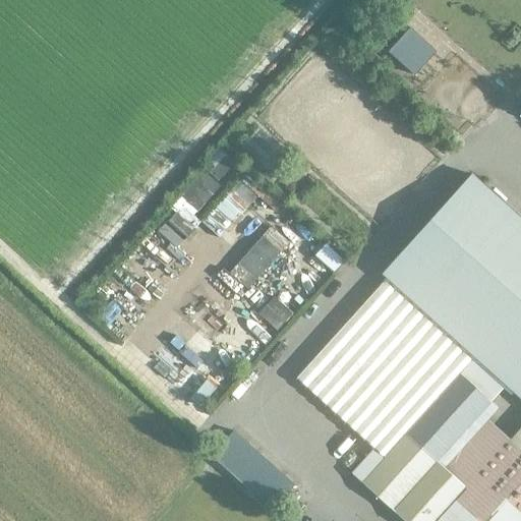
[(414,72),(437,49),(411,26),(390,50),(414,72)]
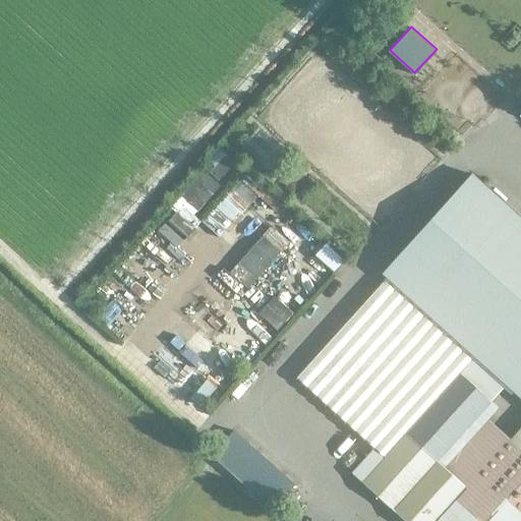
[(208,169),(220,179),(235,161),(223,151),(208,169)]
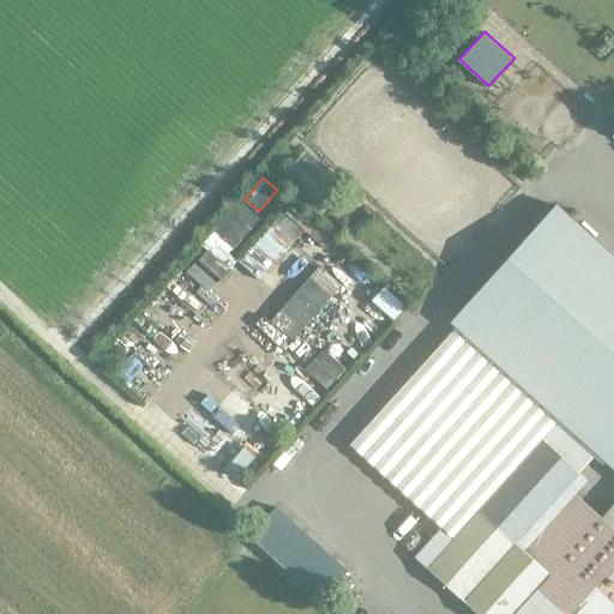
[(211,230),(228,250),(262,218),(245,199),(211,230)]
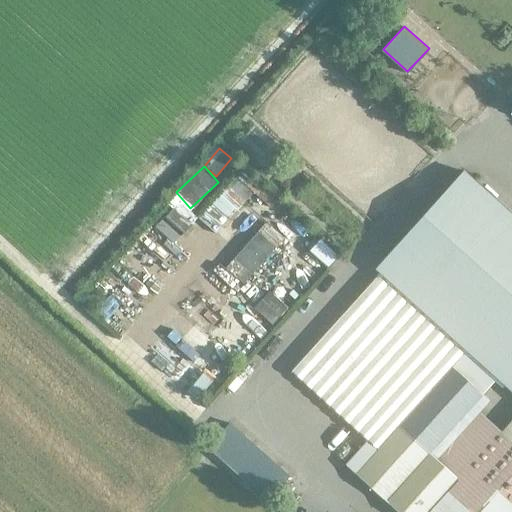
[(511,215),(463,172),(382,262),(511,378),(511,215)]
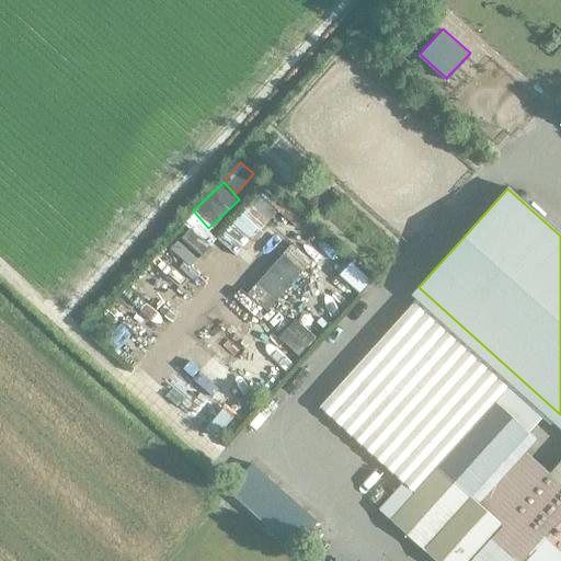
[(237,251),(279,212),(262,193),(219,232),(237,251)]
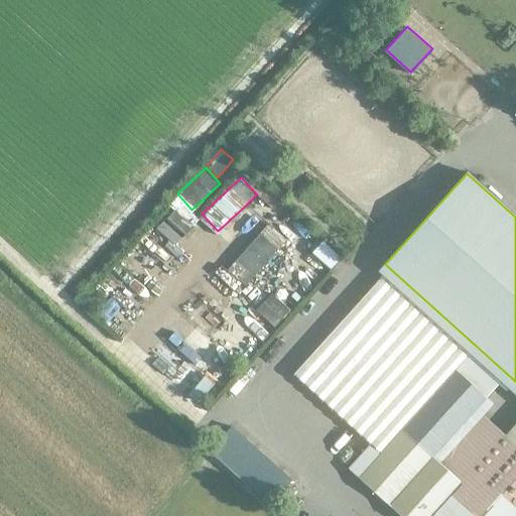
[(270,223),(228,267),(246,284),(288,240),(270,223)]
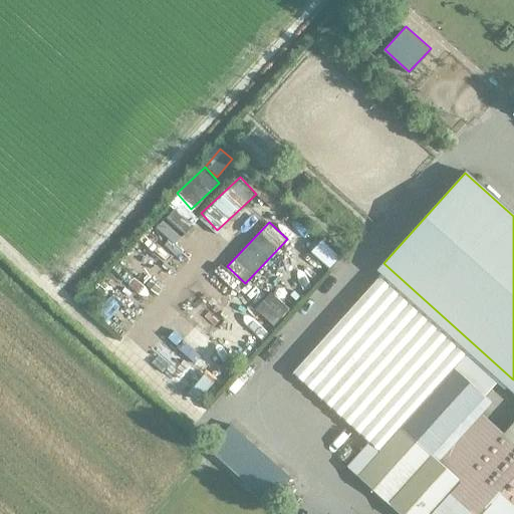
[(332,264),(340,252),(321,240),(313,252),(332,264)]
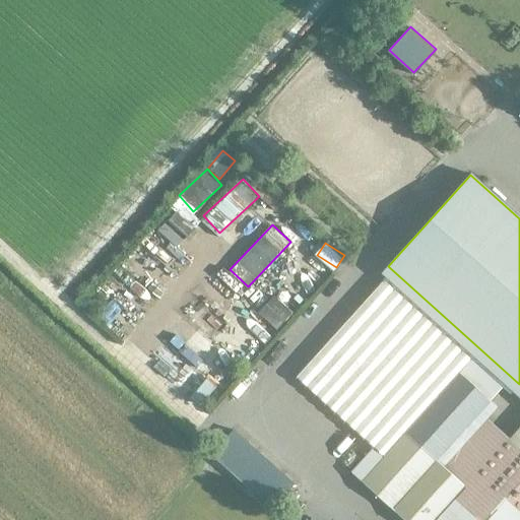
[(519,519),(519,427),(510,439),(480,412),(491,401),(460,373),(471,361),(384,281),(296,378),(384,457),(360,482),(401,519),(519,519)]
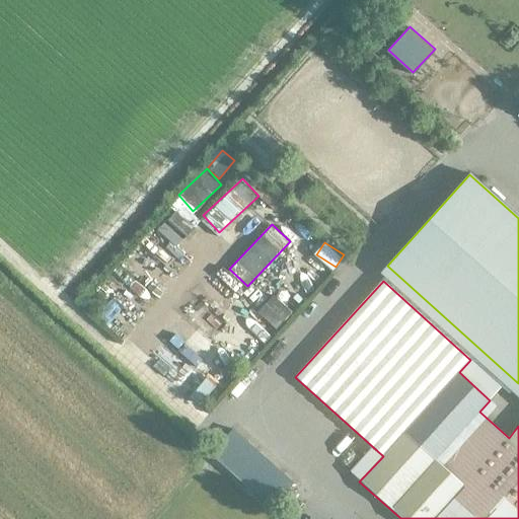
[(278,326),(293,308),(275,293),(260,311),(278,326)]
